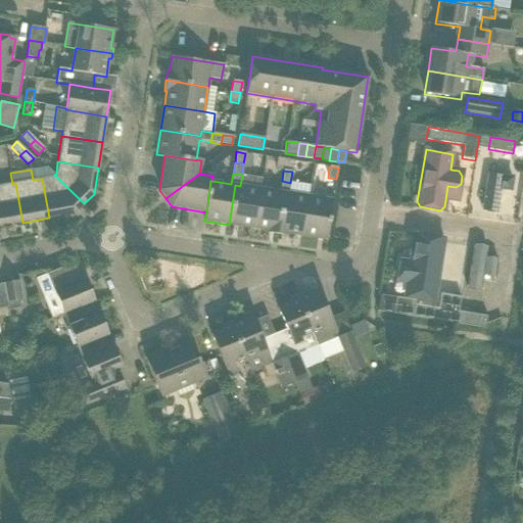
[(488,174),(482,210),(496,212),(501,189),(510,190),(512,178),(503,177),(503,176),(488,174)]
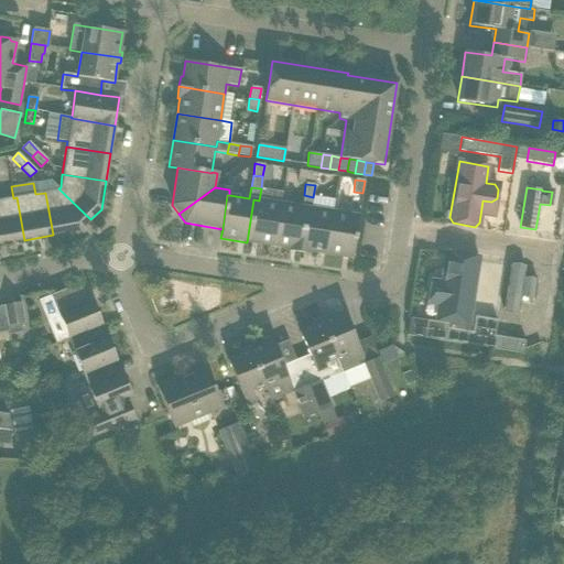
[(57,191),(45,193),(53,235),(80,230),(90,219),(58,188),(57,191)]
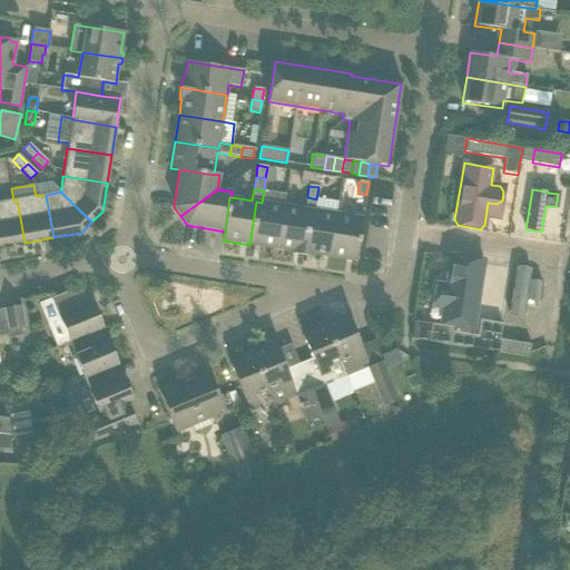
[(303,255),(310,209),(315,210),(316,199),(307,197),(305,209),(283,206),(276,249),(292,252),(292,254),(303,255)]
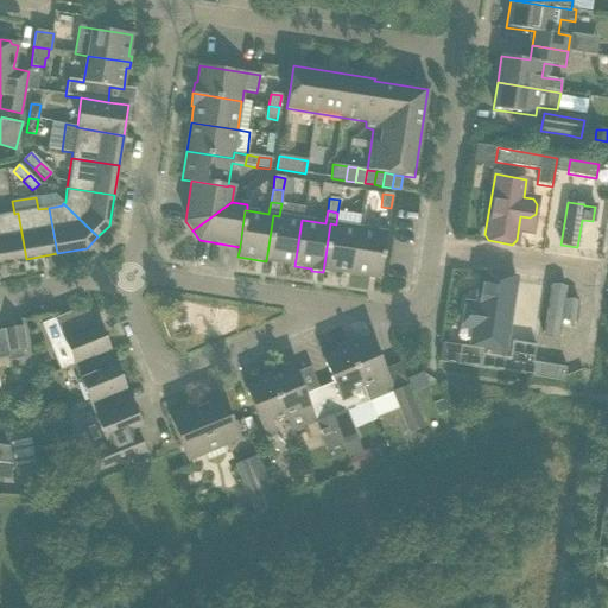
[(18,213),(14,214),(0,215),(0,263),(26,259),(18,213)]
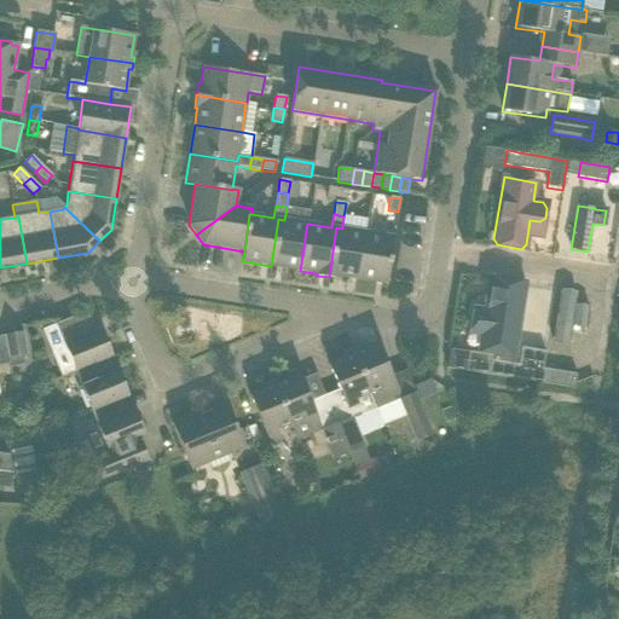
[(360,281),(368,232),(370,220),(343,217),(342,229),(336,227),(329,277),(341,279),(341,277),(360,281)]
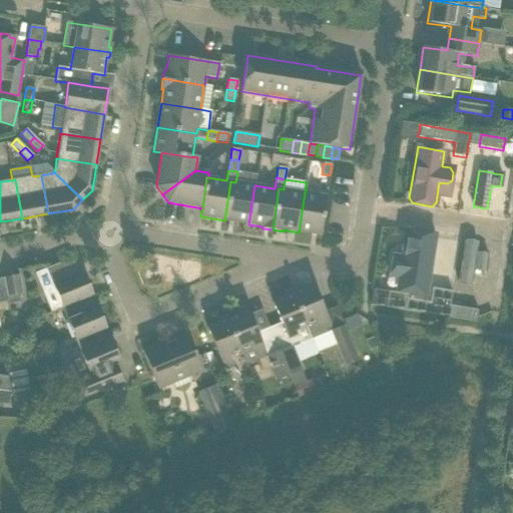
[(248,224),(254,185),(235,182),(230,181),(224,220),(248,224)]
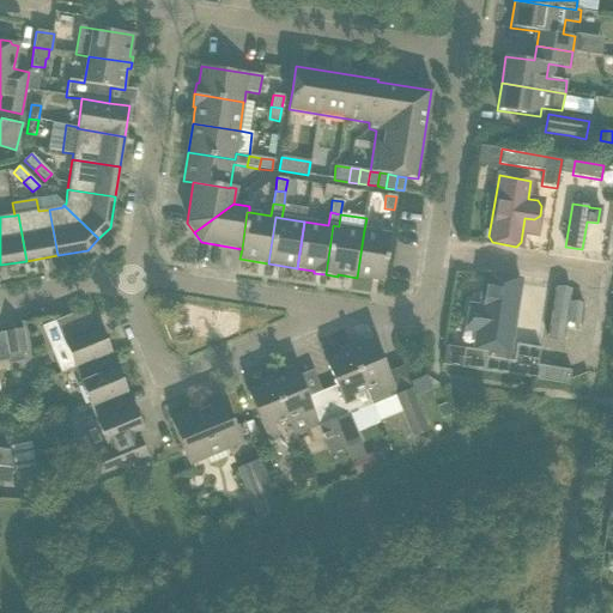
[(383,281),(390,235),(364,230),(357,278),(383,281)]
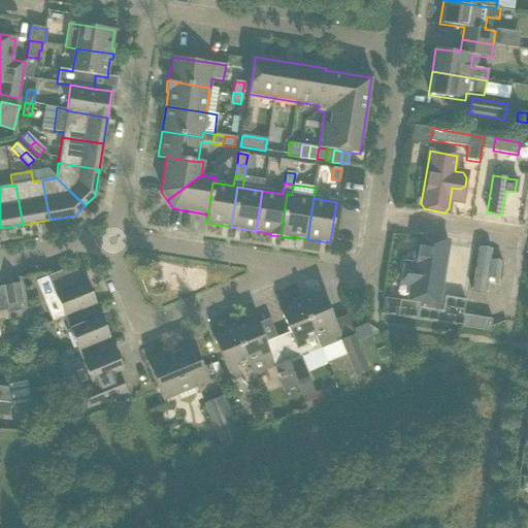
[(408,299),(438,303),(448,241),(418,236),(413,274),(402,273),(401,285),(410,286),(408,299)]
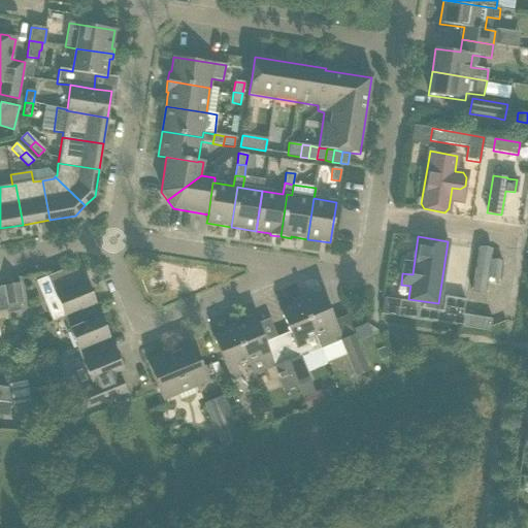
[(96,304),(87,283),(81,285),(74,265),(47,276),(55,295),(48,298),(45,305),(52,322),(64,317),(64,318),(91,306),(96,304)]
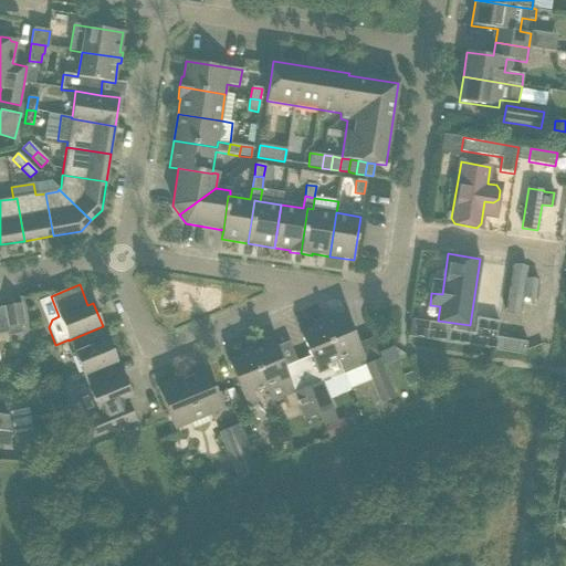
[(21,304),(4,307),(10,336),(22,334),(21,325),(24,325),(21,304)]
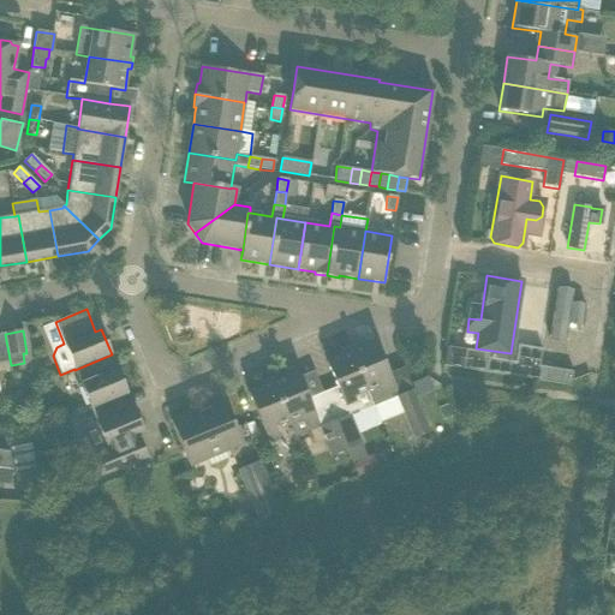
[(5,334),(0,334),(0,372),(11,371),(10,365),(11,365),(5,334)]
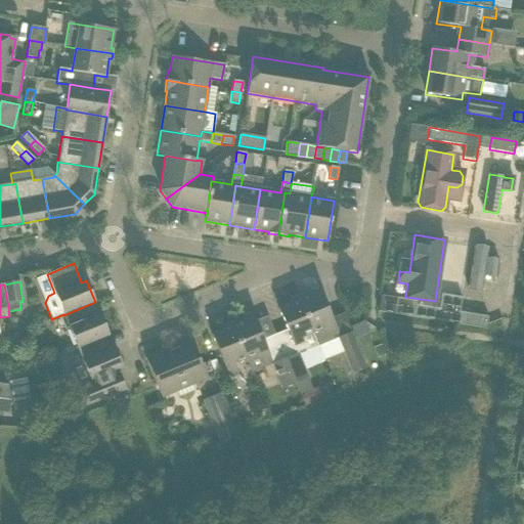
[(318,346),(338,338),(340,338),(320,292),(308,297),(307,293),(298,297),(316,341),(318,346)]
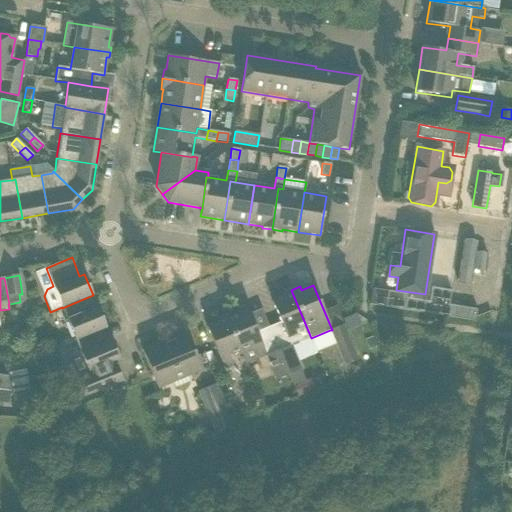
[(439,316),(443,290),(431,288),(429,302),(406,299),(407,295),(387,292),(385,307),(439,316)]
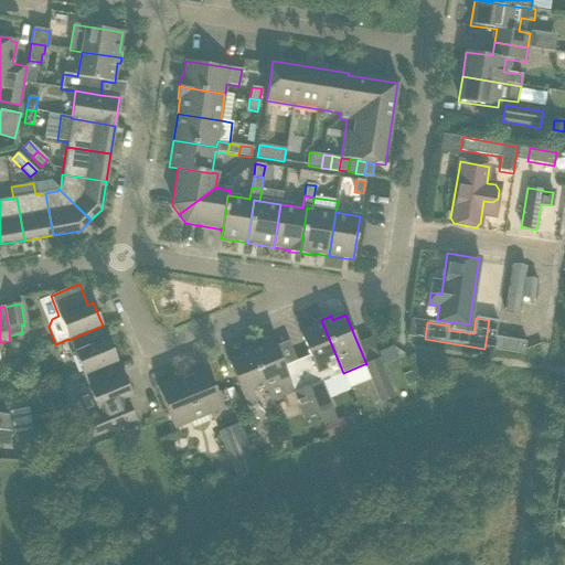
[(318,376),(341,368),(321,320),(311,324),(312,329),(300,333),(308,354),(318,376)]
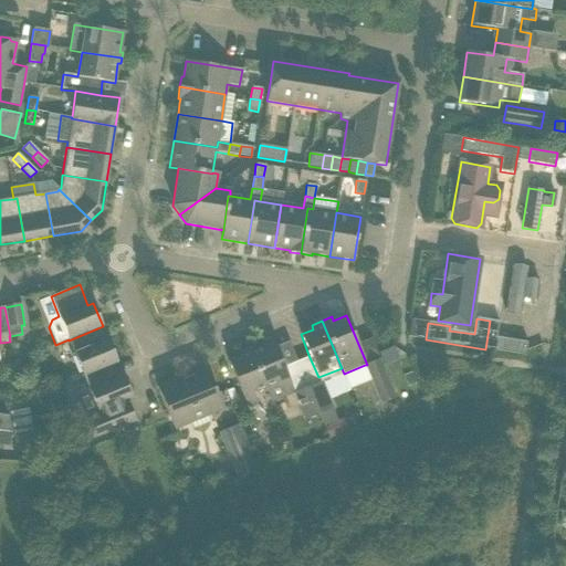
[(525,356),(527,343),(496,337),(499,322),(490,321),(485,349),(525,356)]
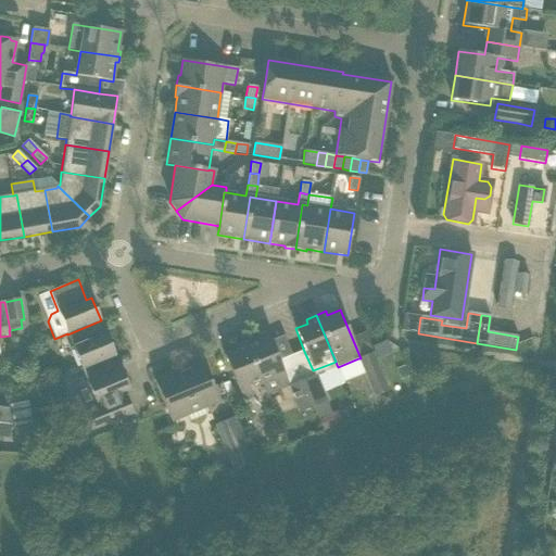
[(67,335),(81,370),(111,358),(115,356),(106,332),(101,335),(96,323),(67,335)]
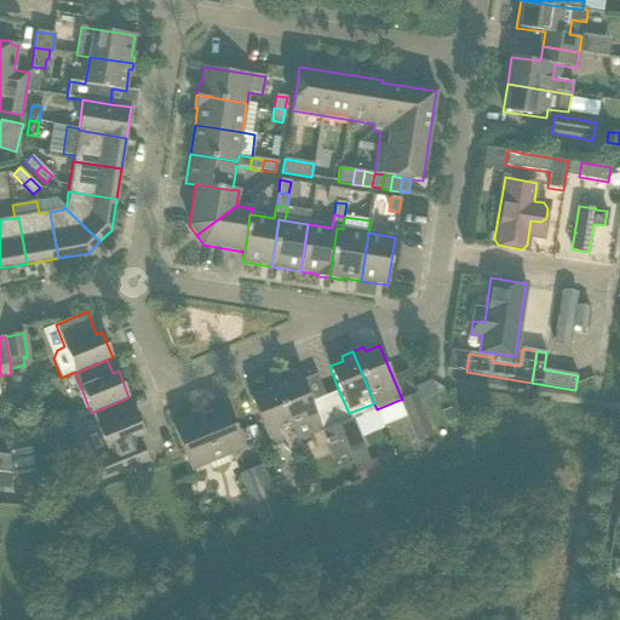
[(274,382),(291,424),(298,441),(313,435),(313,434),(321,430),(333,460),(349,454),(337,424),(326,397),(326,396),(311,402),(300,375),(286,382),(285,378),(274,382)]
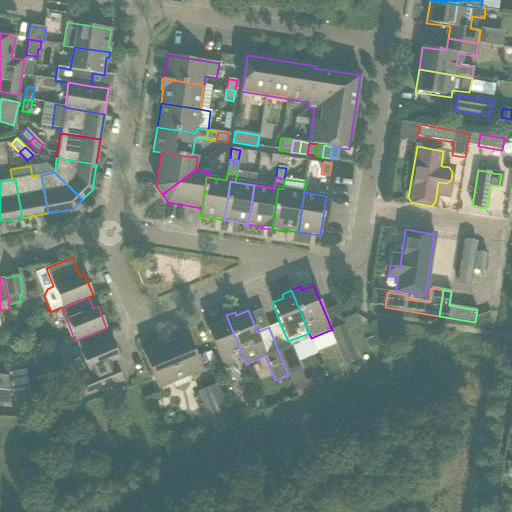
[(229,355),(240,350),(226,315),(216,319),(218,323),(206,328),(223,367),(232,363),(229,355)]
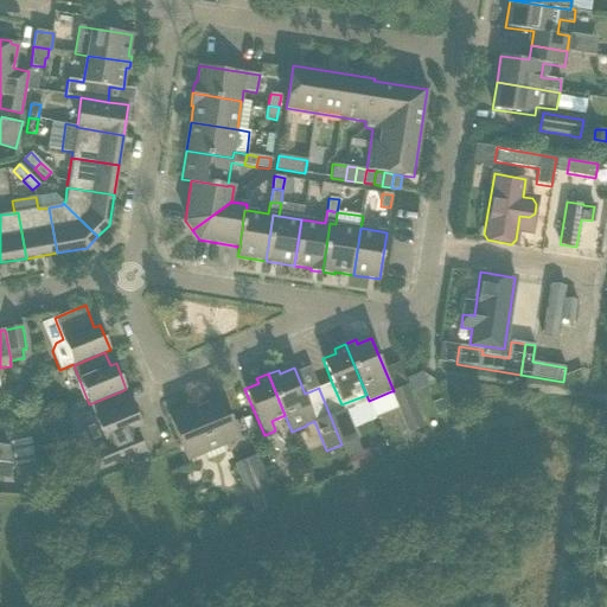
[(407,385),(394,391),(391,391),(409,434),(425,427),(407,385)]
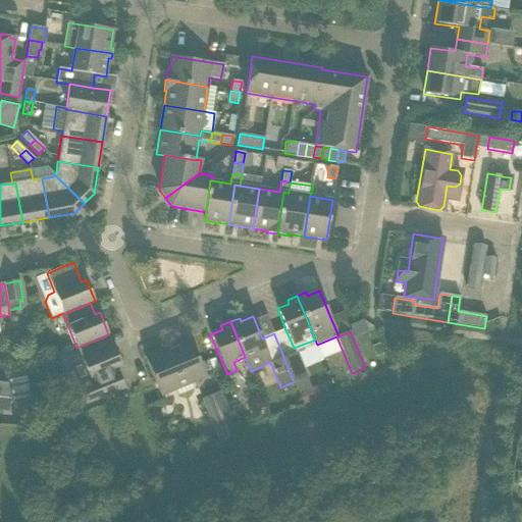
[(104,336),(76,348),(89,376),(77,384),(86,405),(124,388),(119,373),(117,374),(116,370),(122,368),(113,346),(108,348),(104,336)]
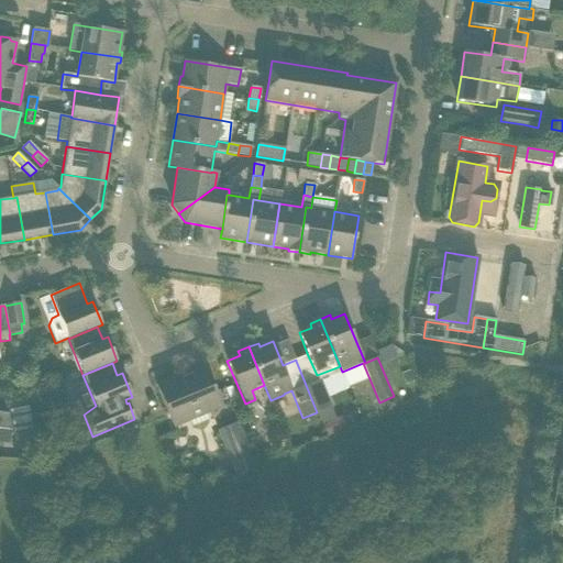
[(156,385),(164,406),(174,428),(222,408),(214,388),(206,367),(180,378),(179,375),(156,385)]
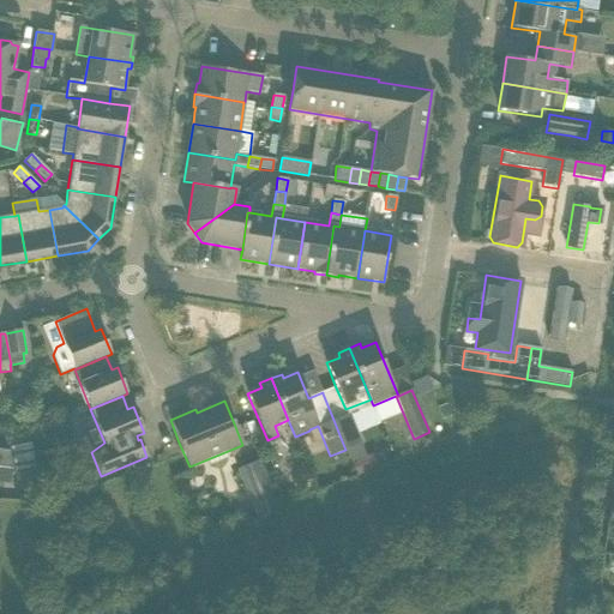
[(348,414),(333,420),(345,450),(361,443),(348,414)]
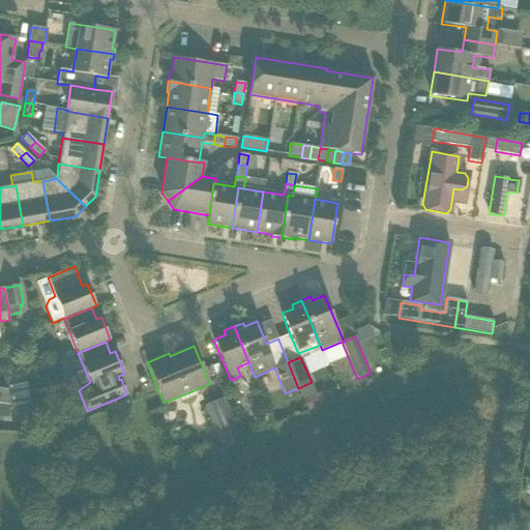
[(27,382),(11,384),(13,405),(29,403),(27,382)]
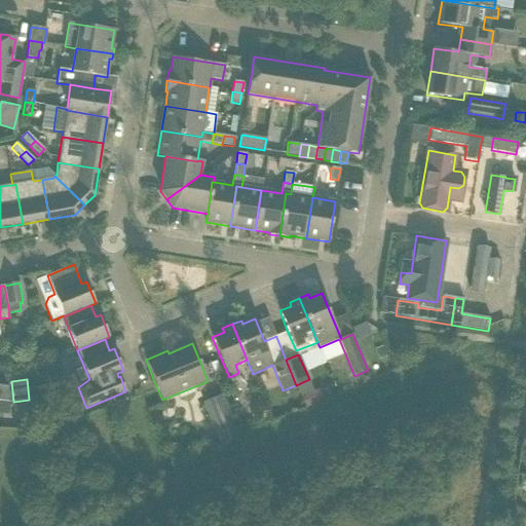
[(0,401),(10,402),(8,386),(0,385),(0,401)]
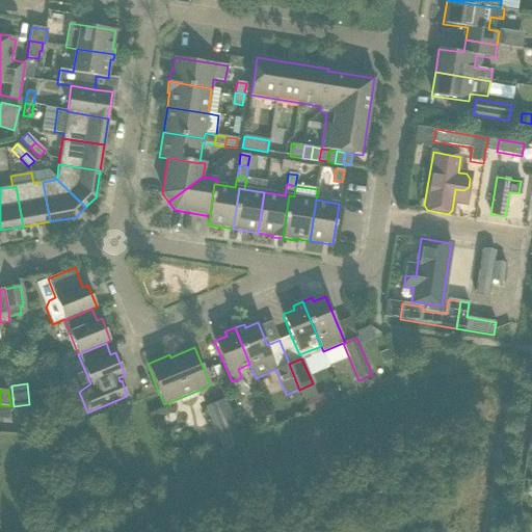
[(205,406),(213,427),(222,449),(241,442),(223,399),(205,406)]
